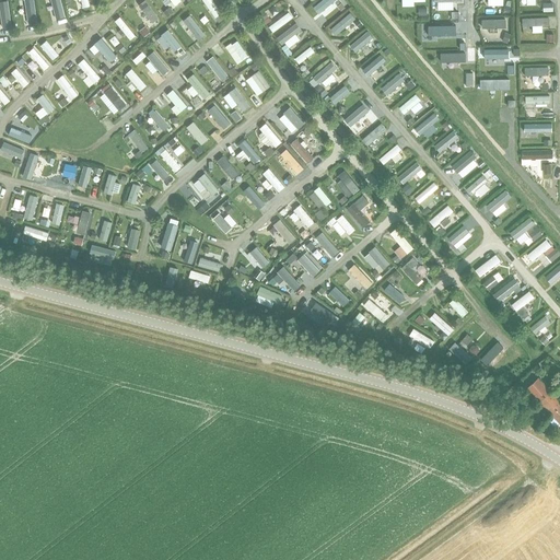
[(25,0),(26,24),(36,24),(35,0),(25,0)]
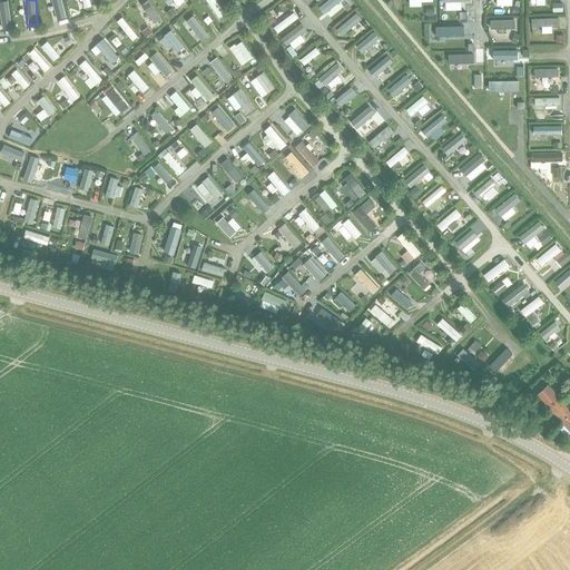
[(52,0),(56,20),(65,19),(61,0),(52,0)]
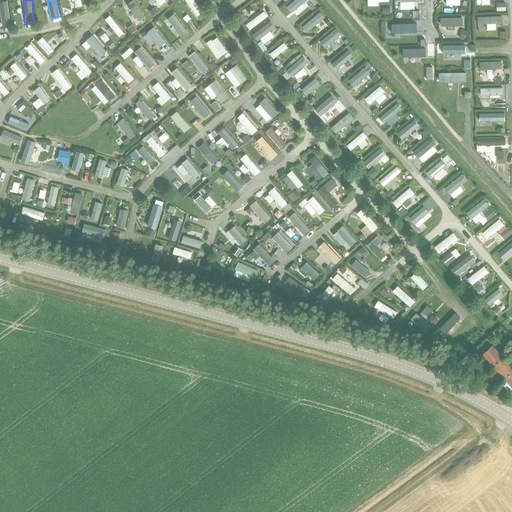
[(132,0),(125,7),(140,23),(147,16),(132,0)]
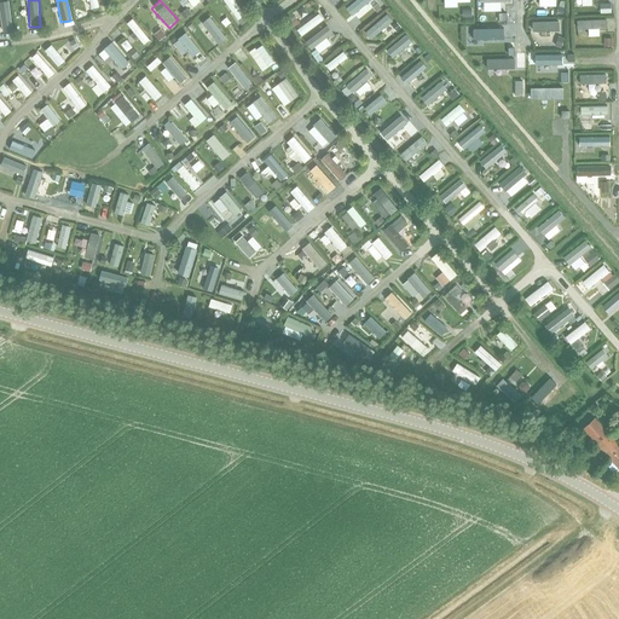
[(224,0),(237,21),(247,15),(237,0),(224,0)]
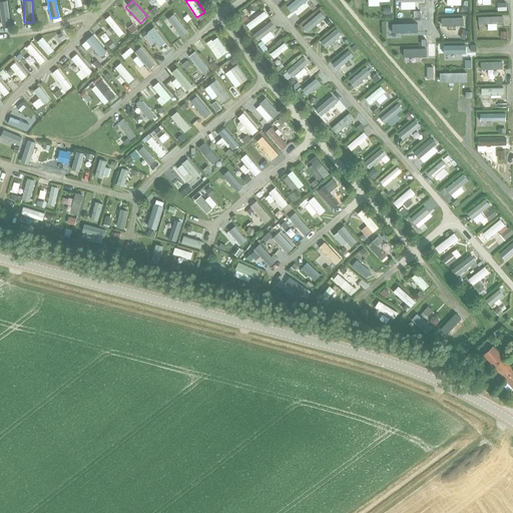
[(295,0),(288,7),(293,13),(308,0),(295,0)]
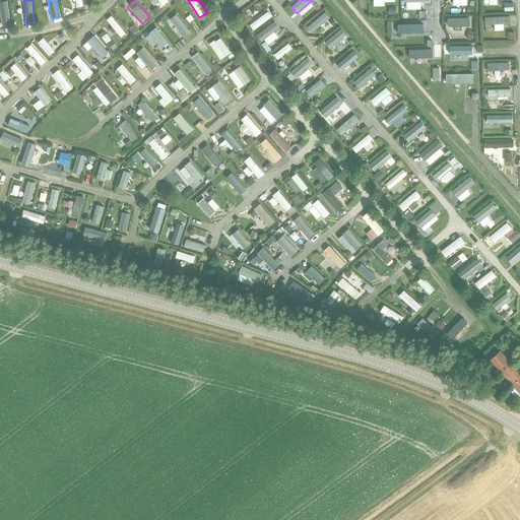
[(8,1),(0,2),(0,11),(2,26),(11,25),(8,1)]
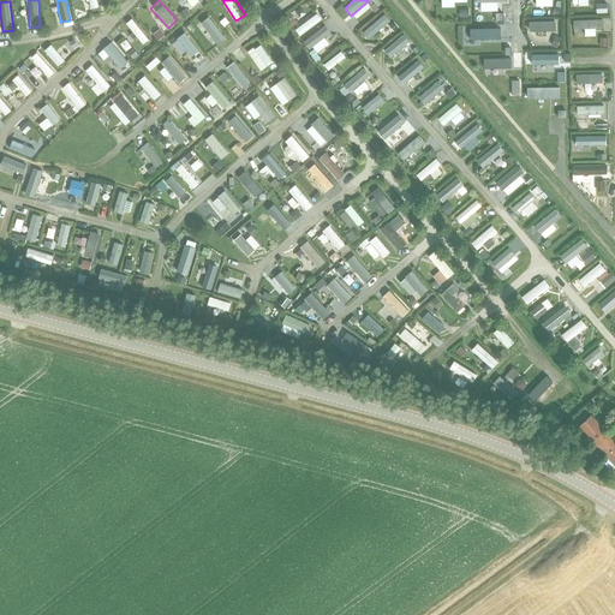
[(378,1),(370,6),(374,12),(382,7),(378,1)]
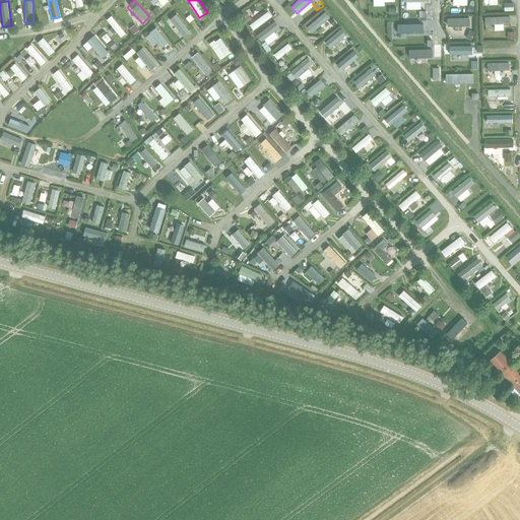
[(325,10),(308,27),(313,34),(330,16),(325,10)]
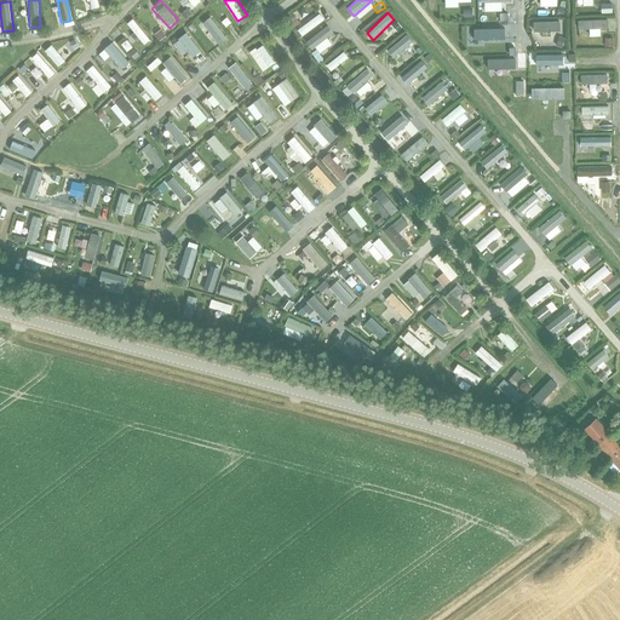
[(298,28),(302,35),(326,21),(322,13),(298,28)]
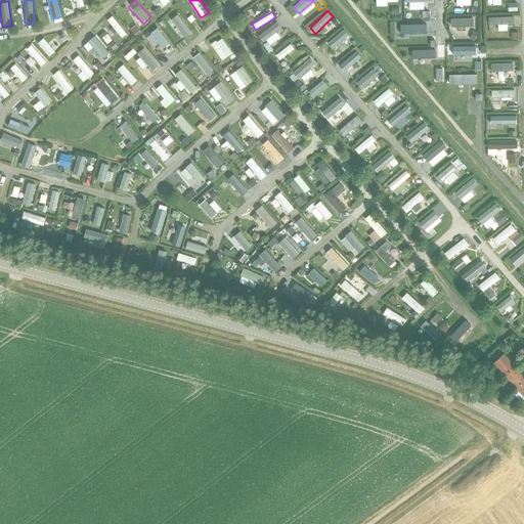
[(430,20),(430,11),(421,11),(421,20),(430,20)]
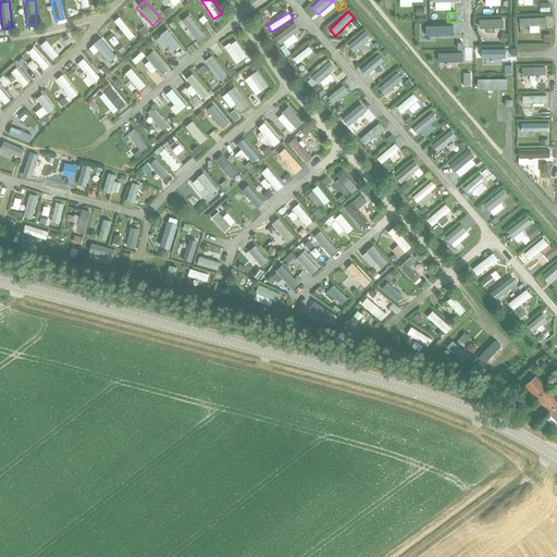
[(123,16),(116,20),(128,41),(135,38),(123,16)]
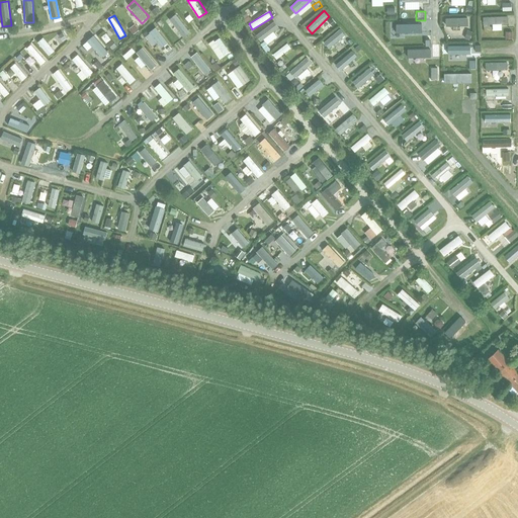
[(177,15),(167,22),(179,38),(189,30),(177,15)]
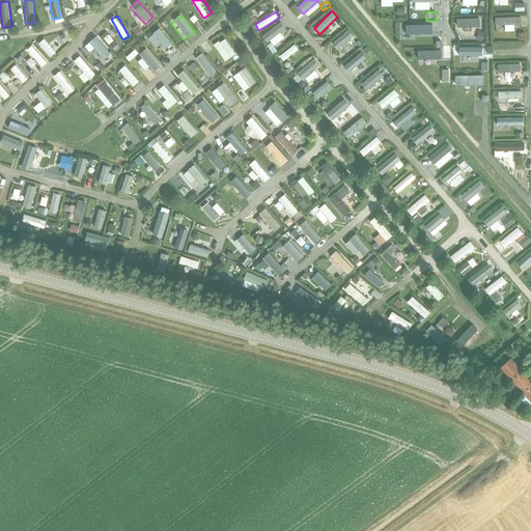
[(496,26),(505,27),(505,30),(515,31),(515,24),(522,24),(522,17),(496,16),(496,26)]
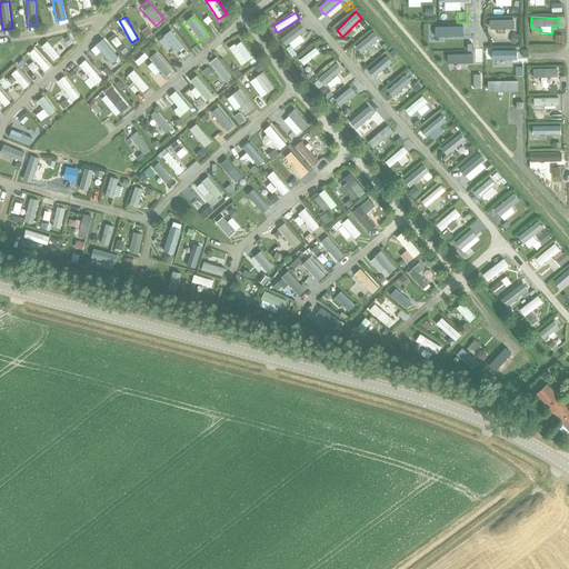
[(515,29),(515,18),(490,18),(490,30),(505,30),(505,29),(515,29)]
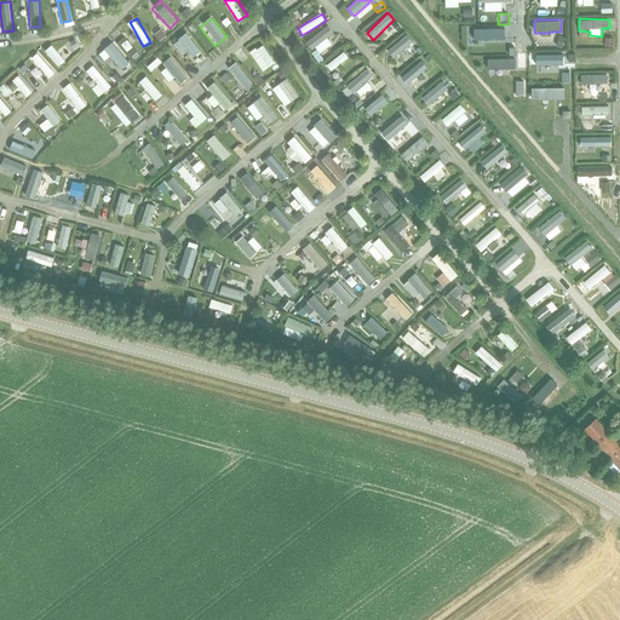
[(313,50),(334,33),(328,26),(306,42),(313,50)]
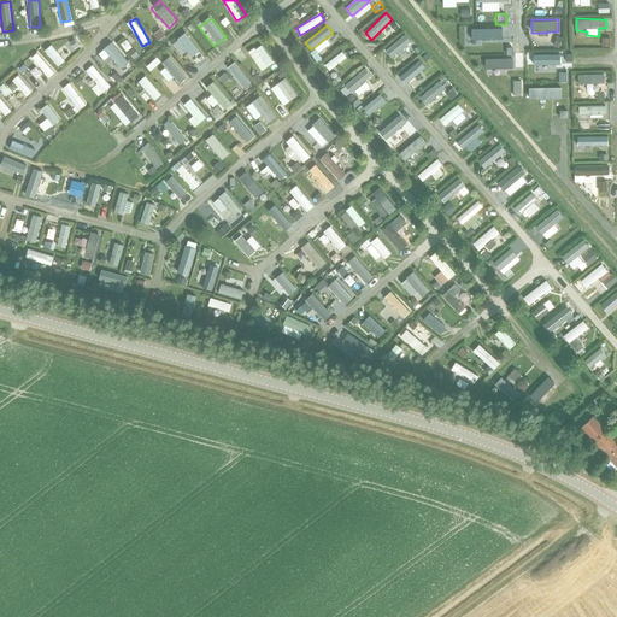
[(160,28),(153,33),(158,41),(165,36),(160,28)]
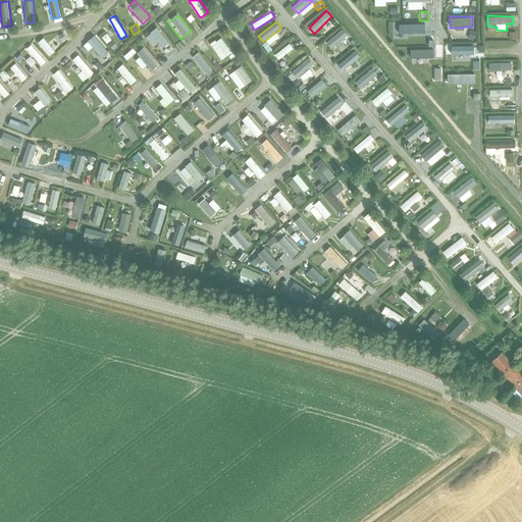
[(328,40),(332,46),(348,35),(344,29),(328,40)]
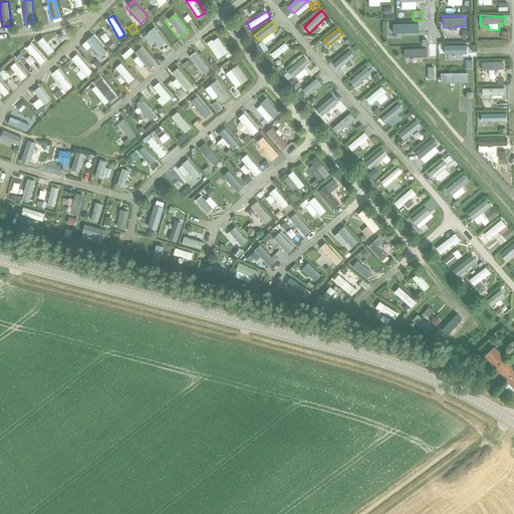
[(96,36),(90,41),(93,44),(89,47),(97,57),(107,50),(96,36)]
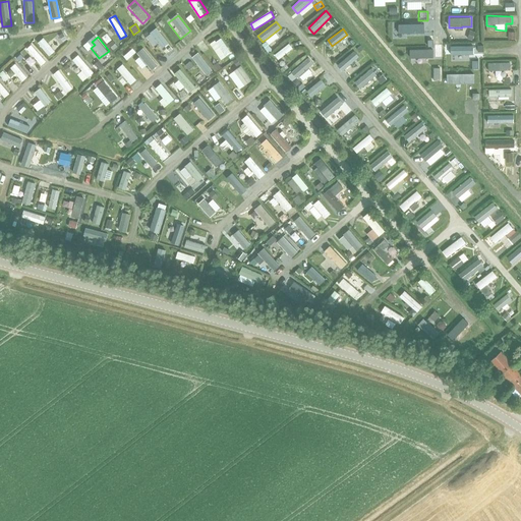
[(221,37),(211,44),(222,60),(232,52),(221,37)]
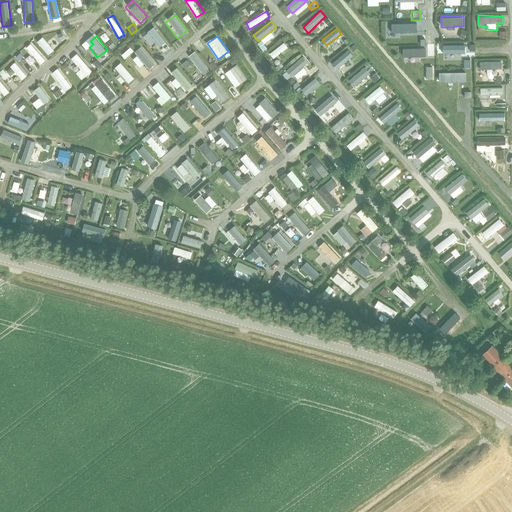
[(37,42),(48,56),(54,51),(43,37),(37,42)]
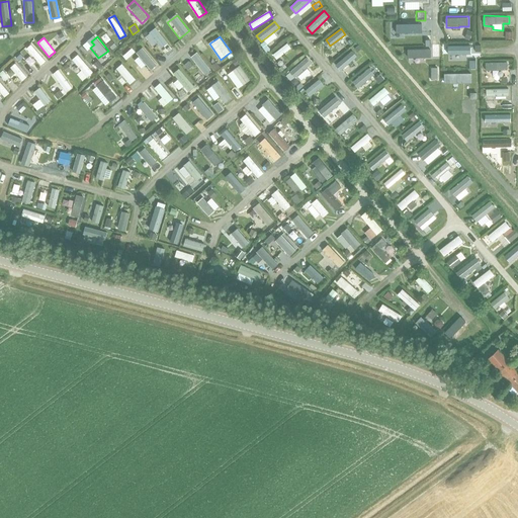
[(108,44),(113,51),(118,46),(113,39),(108,44)]
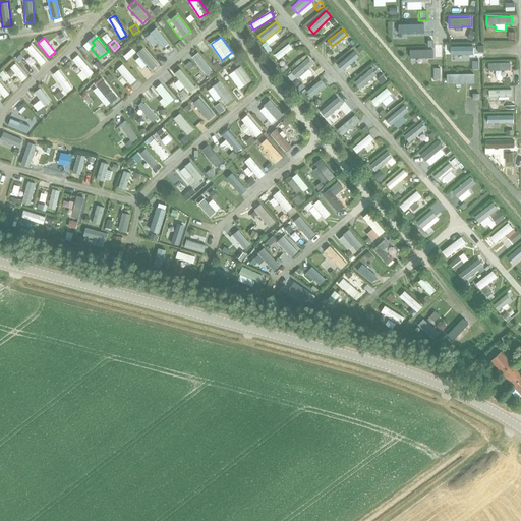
[(274,54),(278,59),(294,49),(290,43),(274,54)]
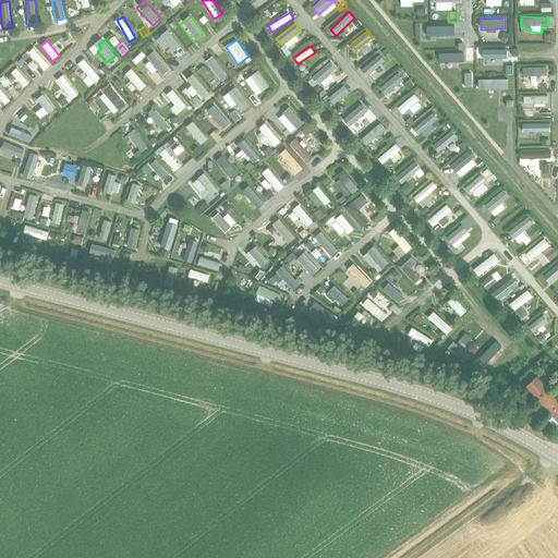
[(44,72),(51,65),(34,47),(27,53),(44,72)]
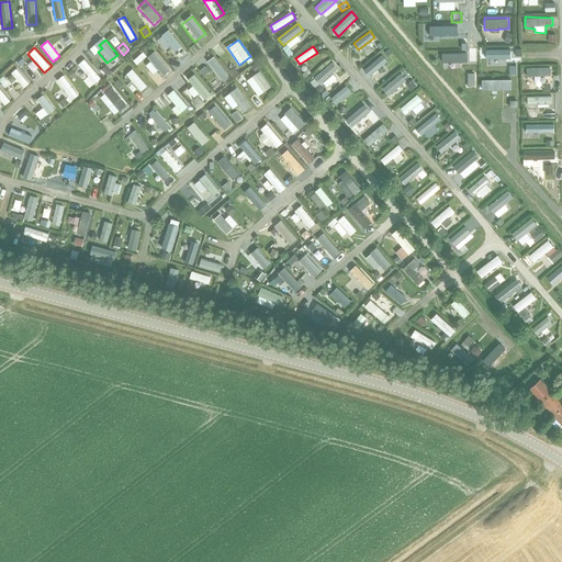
[(155,51),(148,57),(165,76),(171,70),(155,51)]
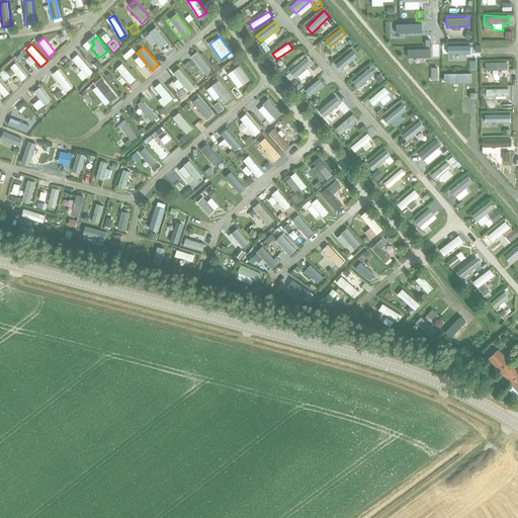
[(132,48),(123,56),(126,60),(136,53),(132,48)]
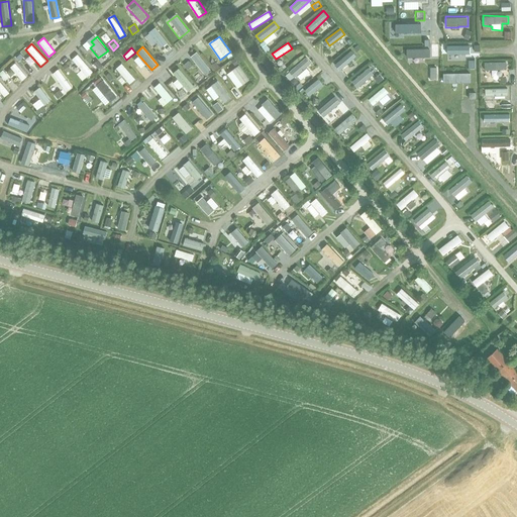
[(201,71),(208,65),(198,50),(187,59),(194,68),(197,65),(201,71)]
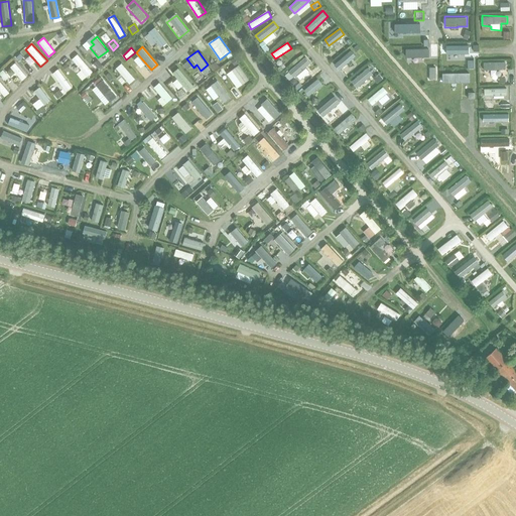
[(351,50),(336,63),(341,70),(356,55),(351,50)]
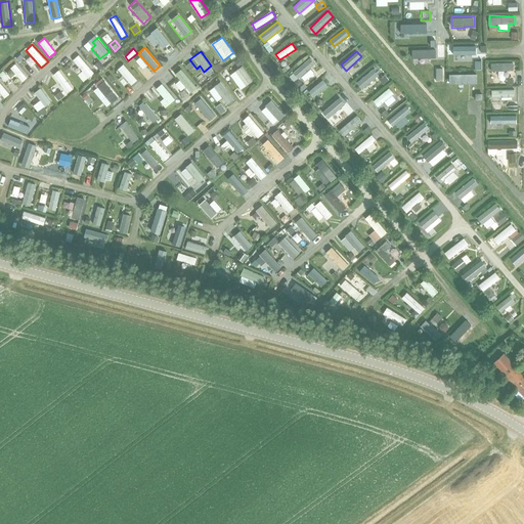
[(73,60),(82,71),(78,75),(84,81),(94,73),(79,54),(73,60)]
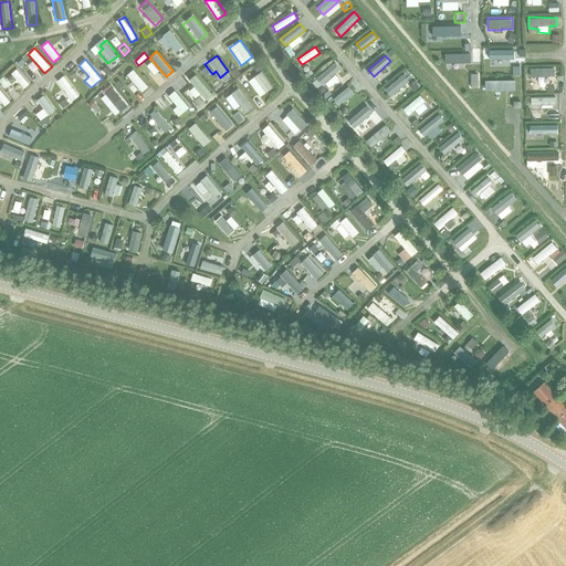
[(315,80),(323,88),(338,75),(331,66),(315,80)]
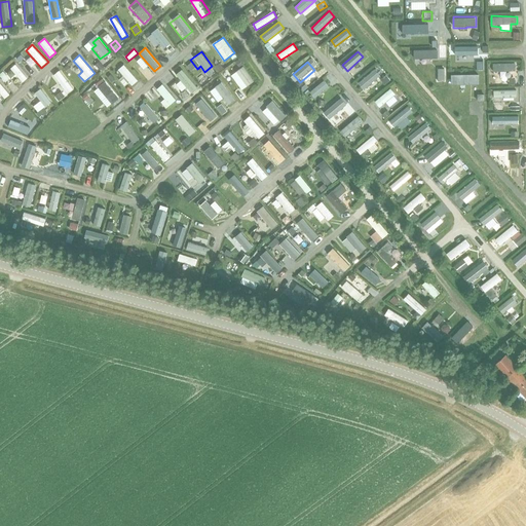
[(494,62),(493,70),(516,72),(516,64),(494,62)]
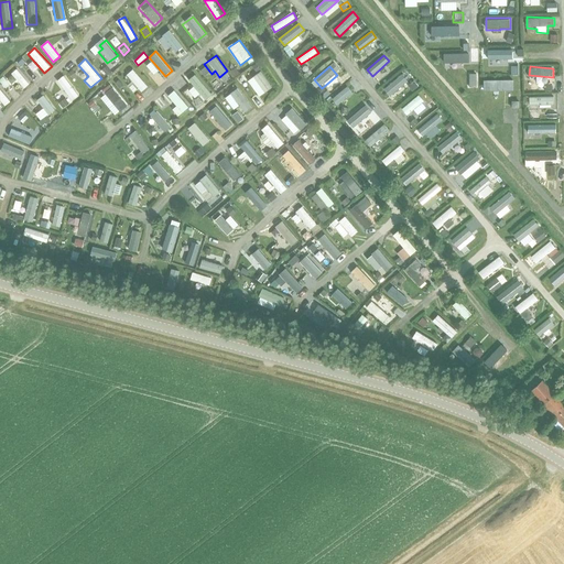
[(7,77),(12,84),(17,80),(24,89),(30,84),(18,68),(7,77)]
